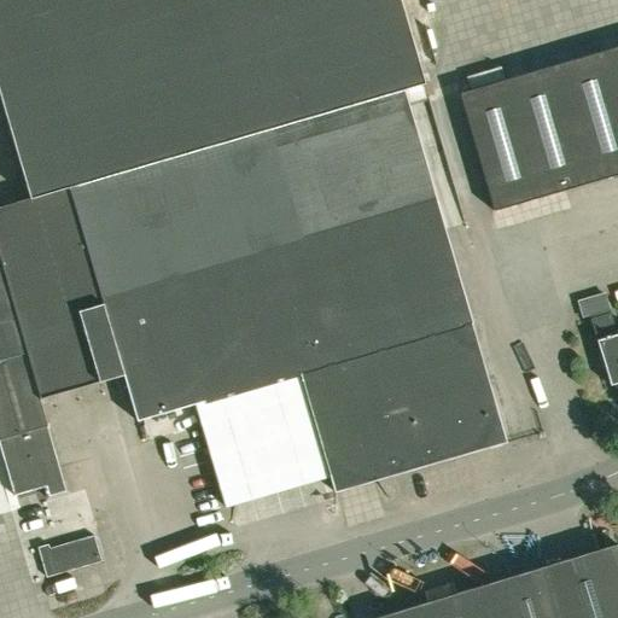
[(0,448),(15,496),(44,488),(46,499),(66,493),(63,482),(39,401),(123,375),(136,421),(204,402),(204,404),(301,377),(322,453),(365,441),(377,479),(506,441),(472,322),(473,322),(404,88),(425,82),(401,0),(0,0),(0,97),(30,199),(0,208),(0,448)]
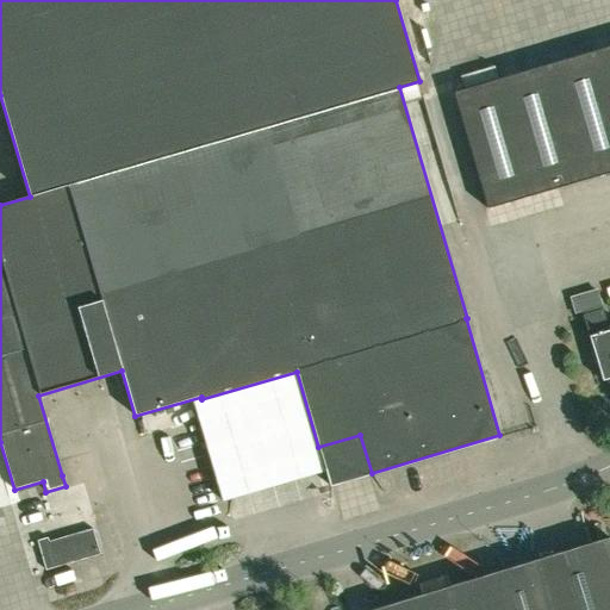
[(456,56),(475,53),(472,38),(453,43),(456,56)]
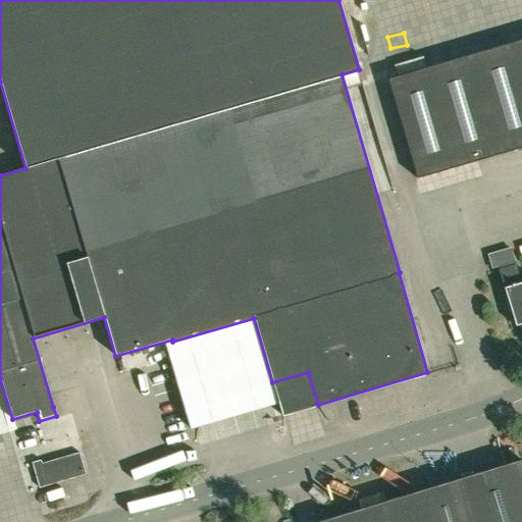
[(521,39),(387,80),(417,178),(521,147),(521,39)]
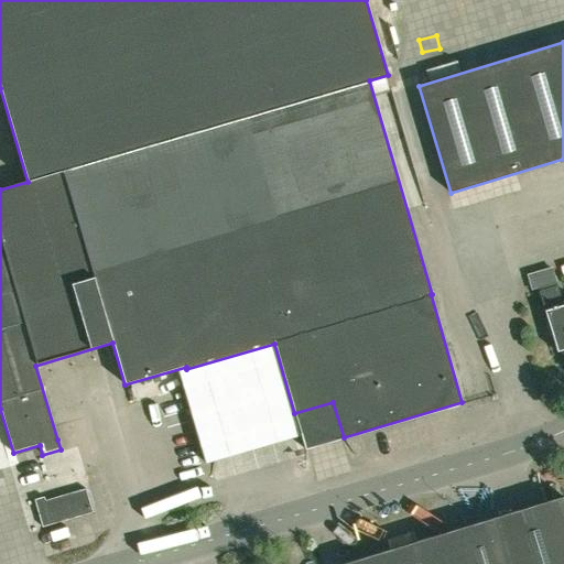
[(552,267),(527,274),(531,290),(539,288),(540,291),(557,351),(563,349),(563,304),(563,305),(557,285),(552,267)]
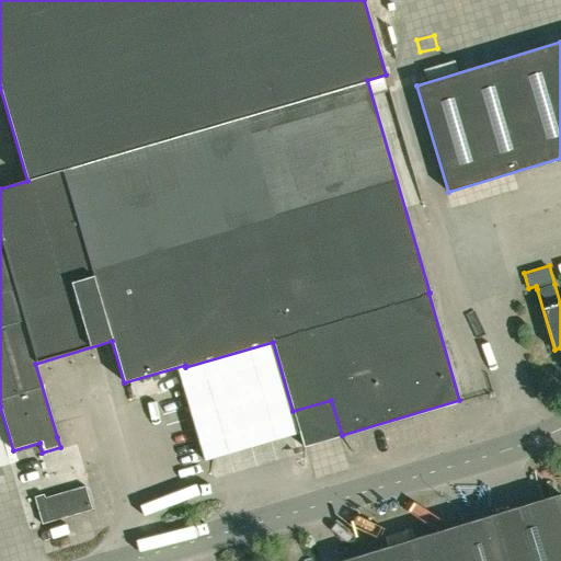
[(43,524),(92,510),(86,487),(45,499),(44,494),(35,497),(43,524)]
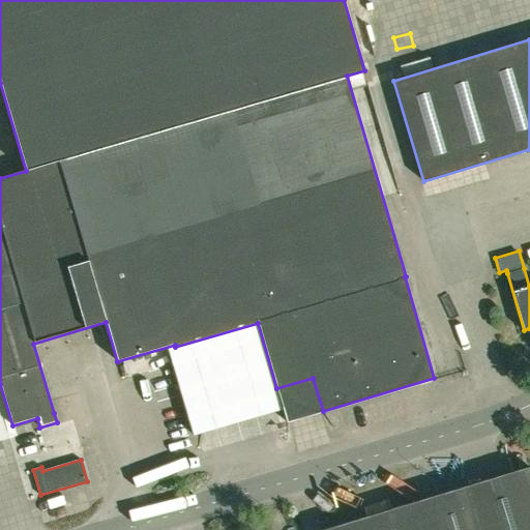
[(323,529),(529,529),(529,471),(529,467),(323,529)]
